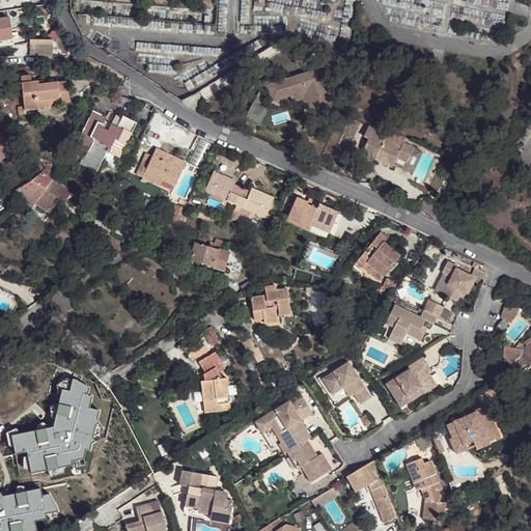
[(8,18),(0,19),(0,38),(11,37),(8,18)]
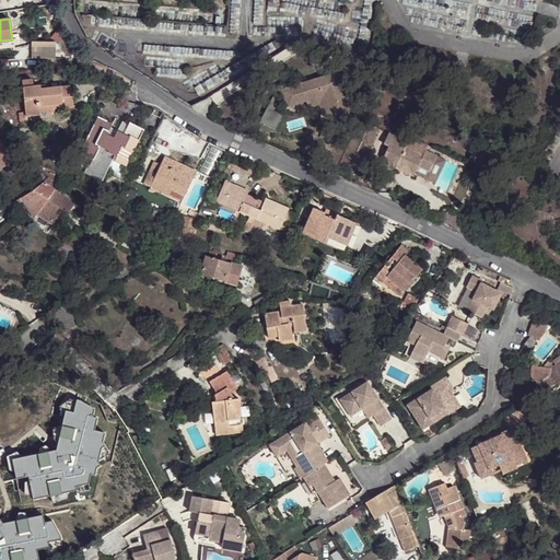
[(31,43),(31,60),(56,60),(56,43),(31,43)]
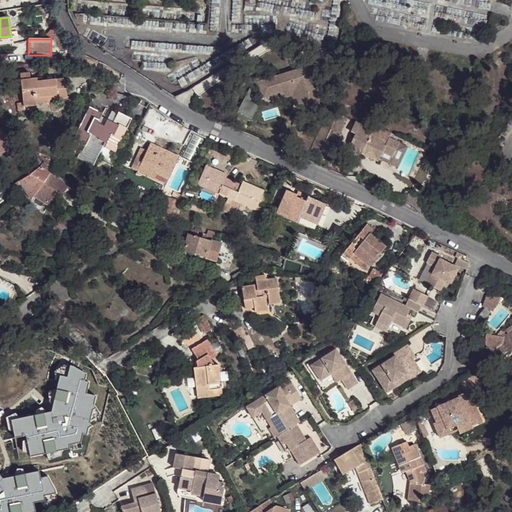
[(304,72),(257,87),(261,100),(277,95),(290,91),(297,94),(301,107),(302,109),(314,106),(304,72)]
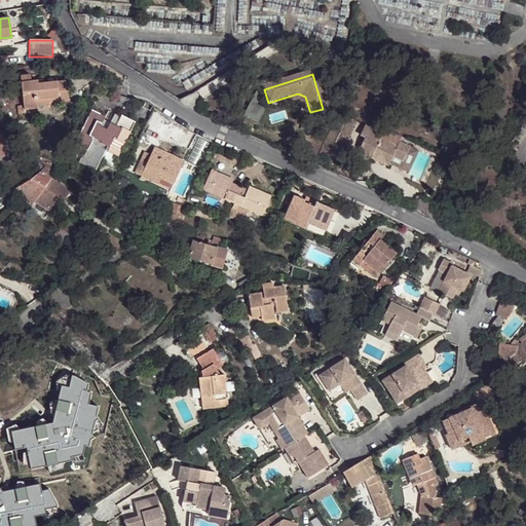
[(28,81),(19,81),(22,110),(35,109),(34,106),(34,101),(47,100),(47,103),(66,101),(64,80),(35,82),(35,80),(28,81)]
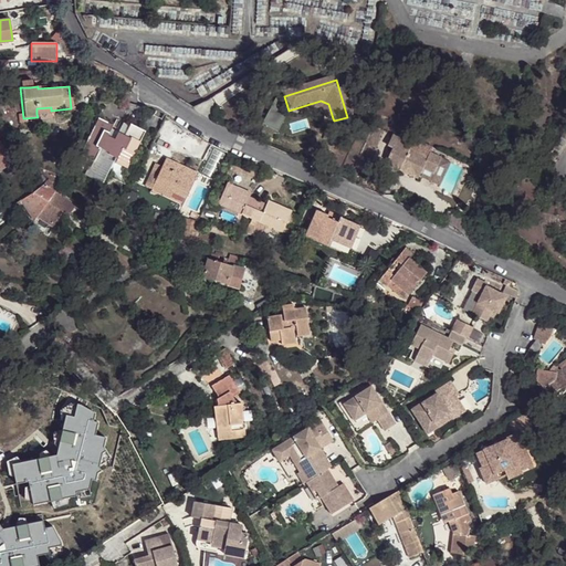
[(321,101),(306,105),(308,113),(322,108),(325,121),(333,118),(328,104),(321,101)]
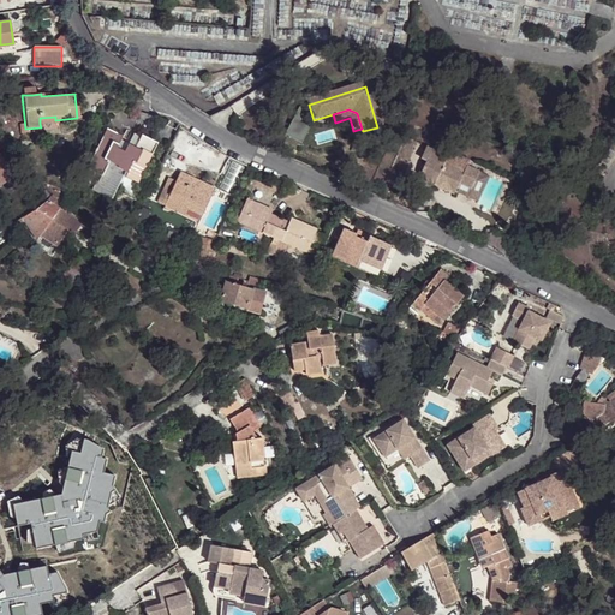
[(106,127),(84,166),(99,174),(107,160),(117,163),(115,166),(124,171),(121,174),(133,180),(155,142),(142,133),(135,145),(129,142),(125,150),(117,145),(121,136),(106,127)]
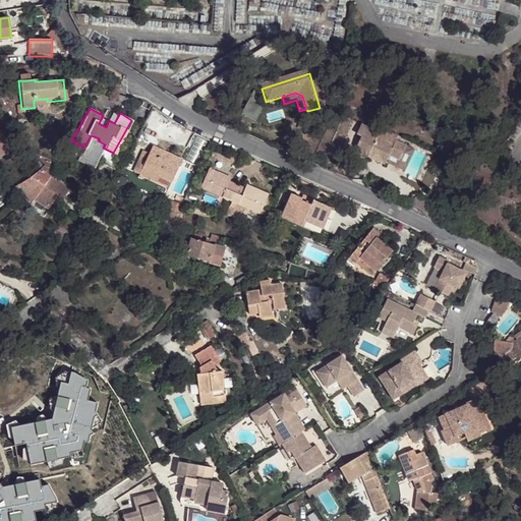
[(419,126),(408,123),(406,129),(416,132),(419,126)]
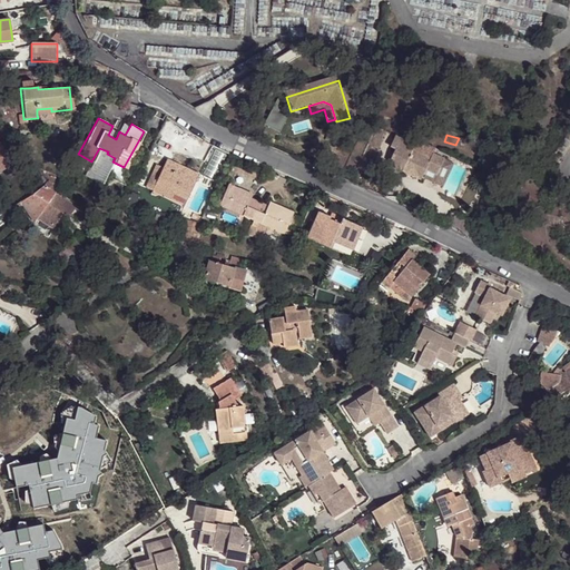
[(409,149),(411,149),(413,145),(397,137),(392,147),(394,148),(406,154),(409,149)]
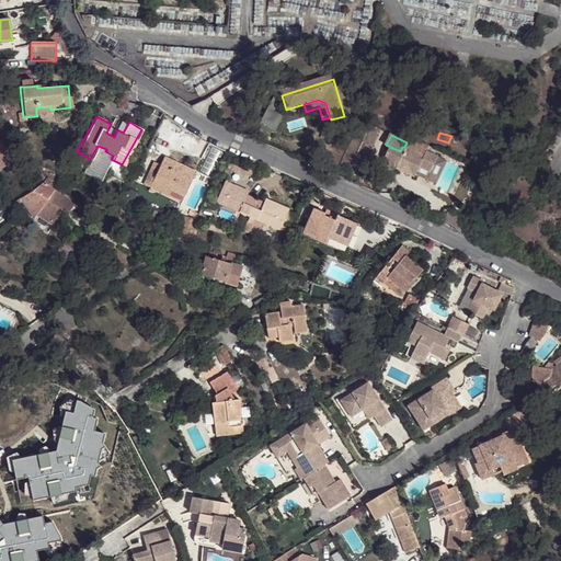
[(0,167),(12,159),(3,147),(2,148),(0,145),(0,167)]
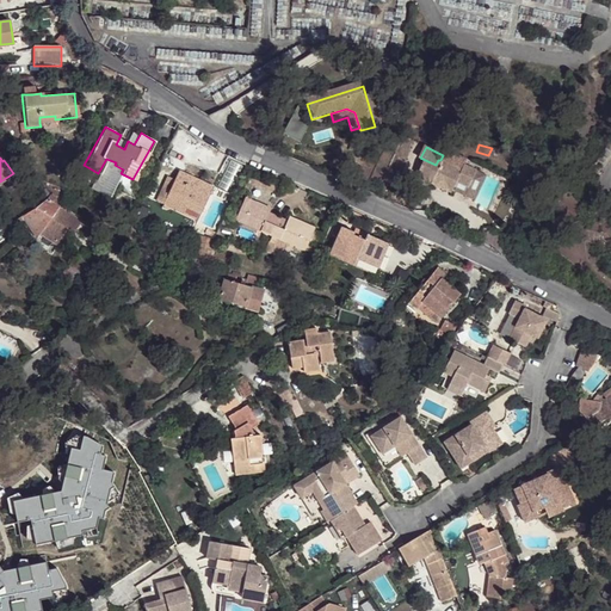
[(436,165),(423,159),(415,171),(429,178),(436,165)]
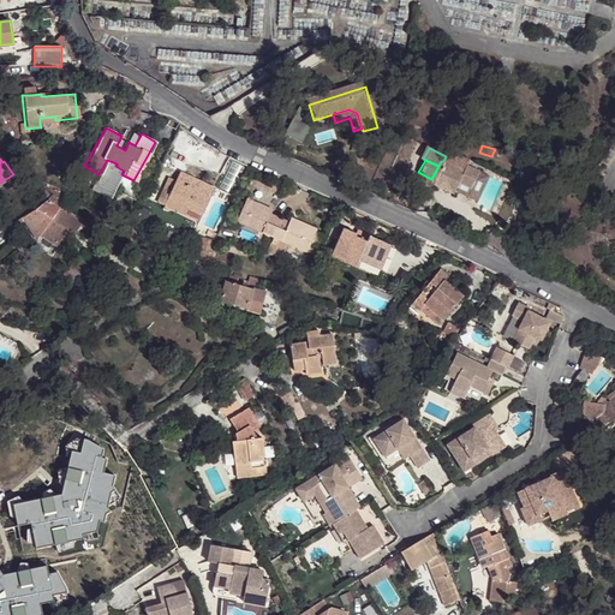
[(458,169),(443,161),(441,161),(439,166),(431,179),(430,183),(454,195),(460,183),(465,173),(458,169)]
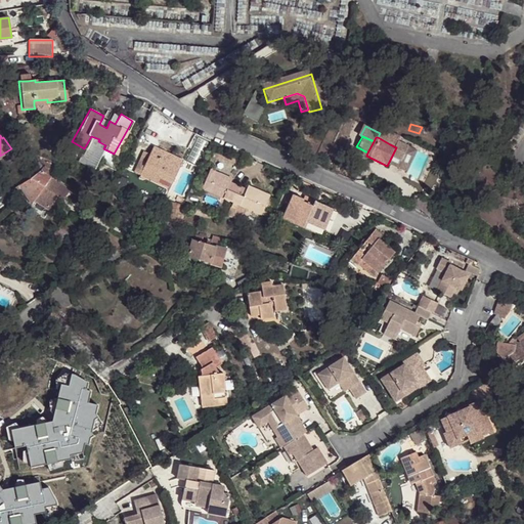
[(393,140),(390,144),(396,147),(392,156),(398,159),(404,146),(393,140)]
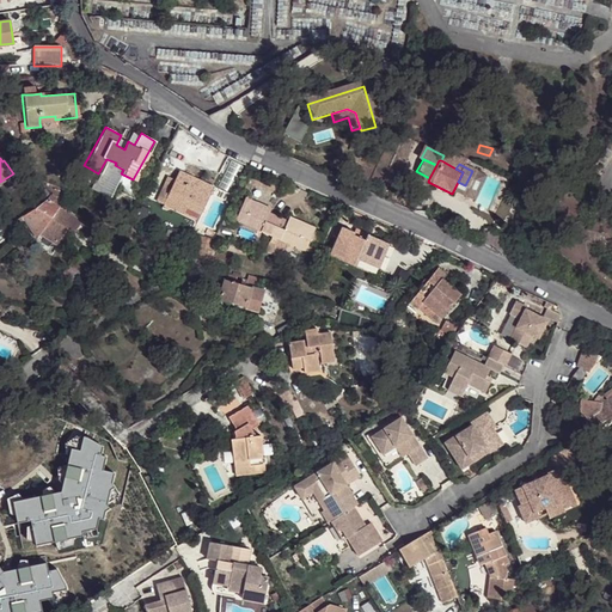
[(169,187),(164,195),(199,212),(210,188),(176,172),(169,187)]
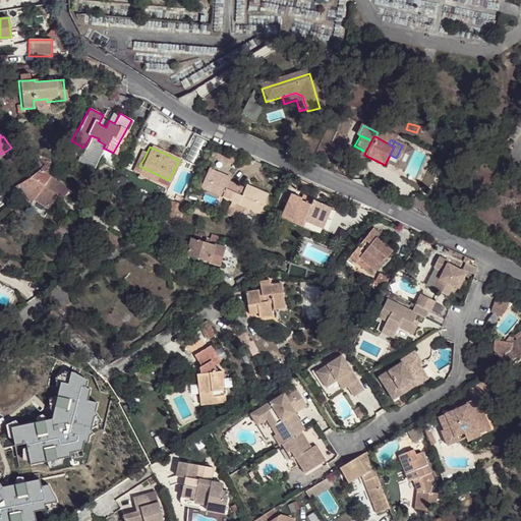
[(137,171),(139,166),(143,159),(137,155),(130,168),(137,171)]
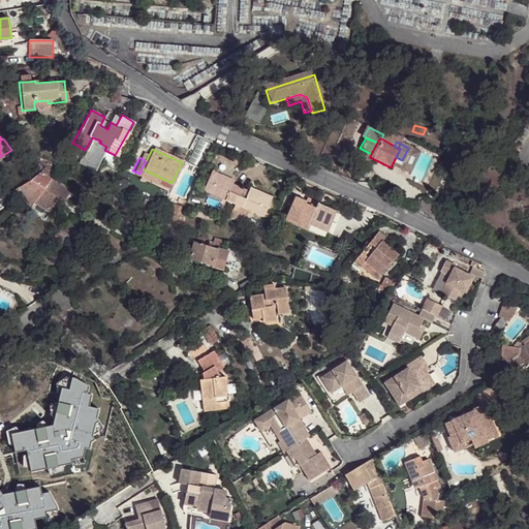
[(183,168),(172,193),(183,197),(194,174),(183,168)]
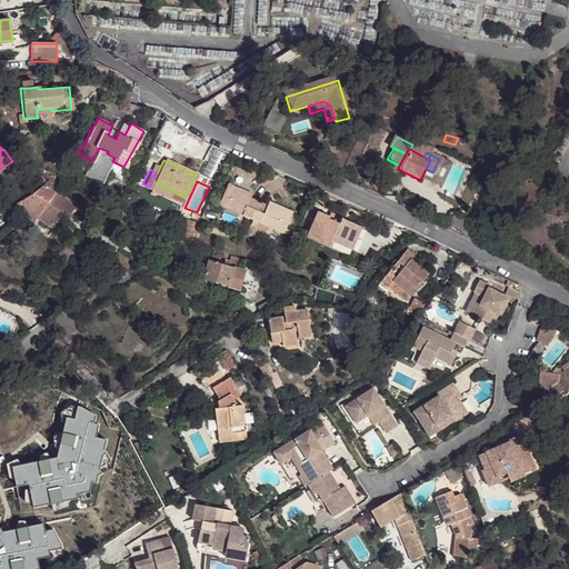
[(226,185),(225,188),(237,193),(238,189),(226,185)]
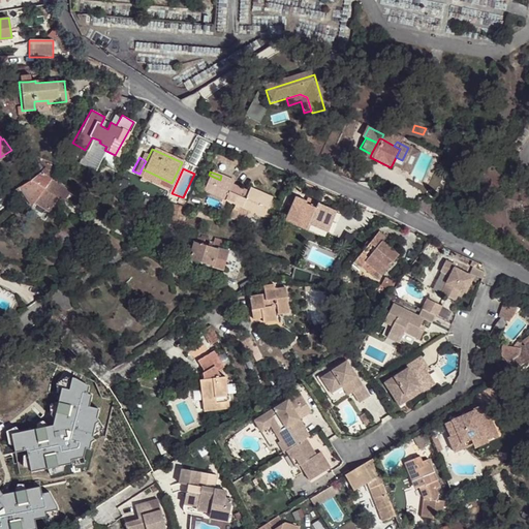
[(38,174),(19,187),(31,206),(33,203),(48,213),(57,198),(62,201),(68,192),(50,180),(44,177),(38,174)]
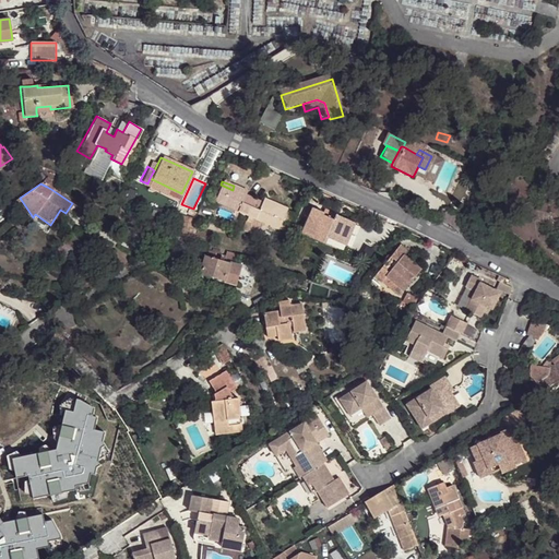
[(214,201),(244,213),(250,195),(239,191),(240,189),(234,186),(233,190),(221,185),(214,201)]
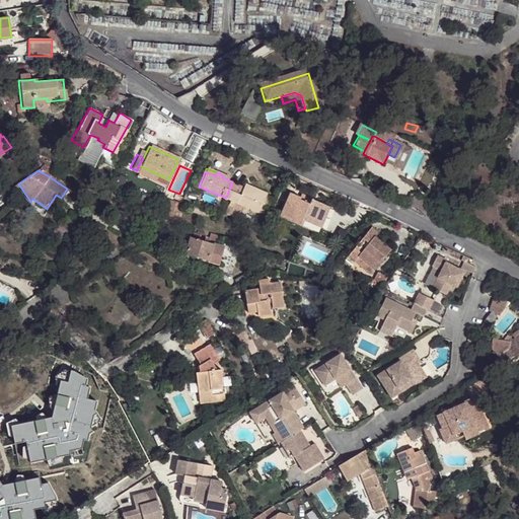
[(232,181),(226,198),(257,212),(265,198),(255,193),(256,190),(243,183),(242,186),(232,181)]
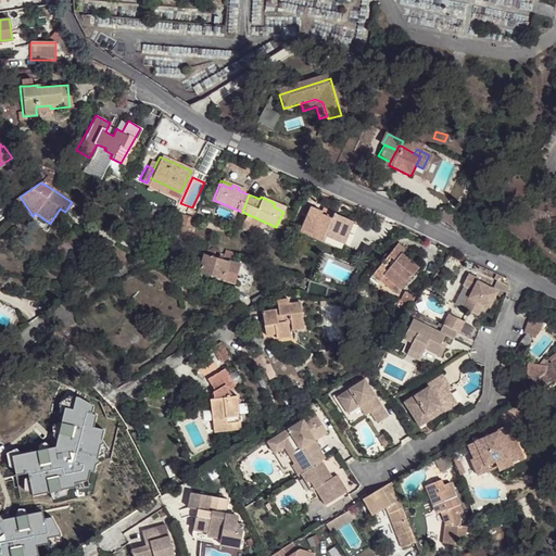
[(422,215),(426,212),(426,209),(417,204),(414,211),(422,215)]
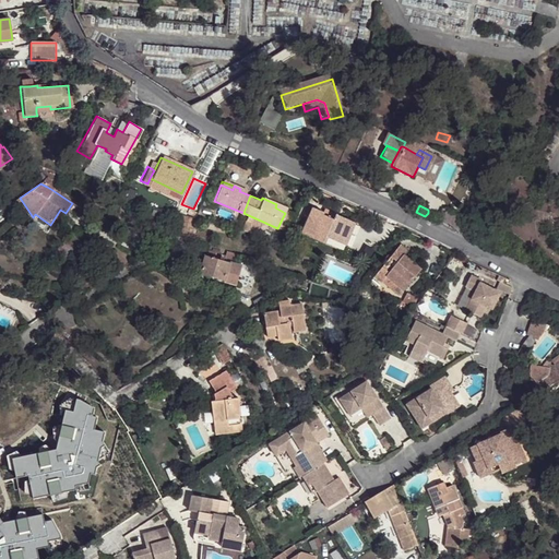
[(354,224),(334,216),(332,221),(322,216),(323,213),(312,207),(299,235),(322,245),(325,238),(331,226),(344,233),(348,235),(354,224)]
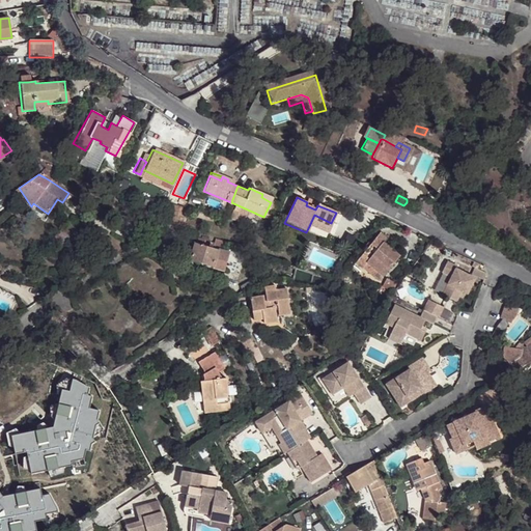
[(315,210),(317,205),(308,200),(307,202),(306,205),(315,210)]
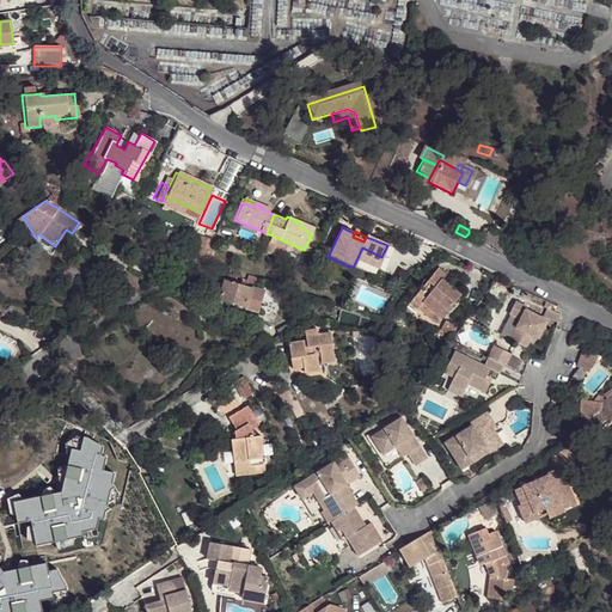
[(243,254),(245,246),(233,243),(232,249),(231,251),(243,254)]
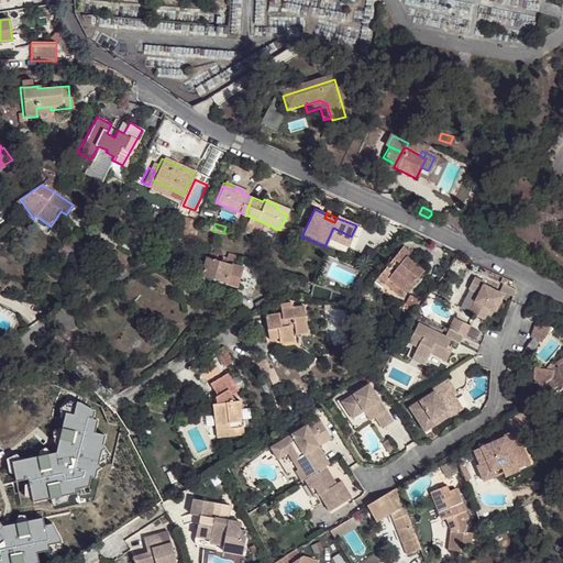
[(333,228),(328,240),(341,246),(346,234),(333,228)]
